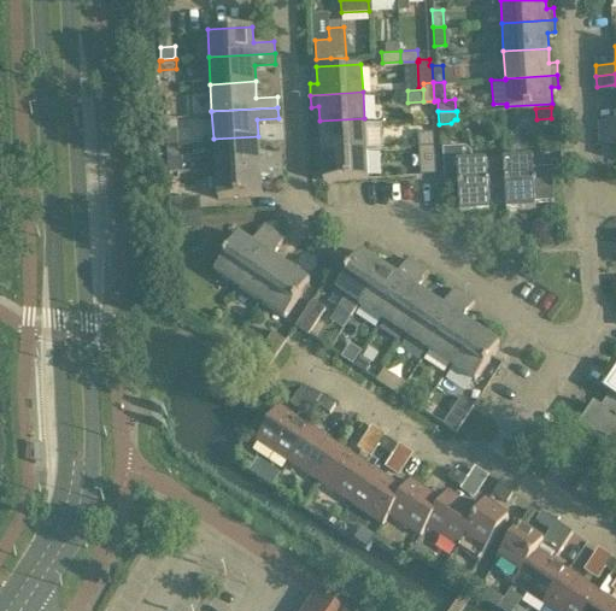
[(615,117),(598,119),(599,130),(615,129),(615,117)]
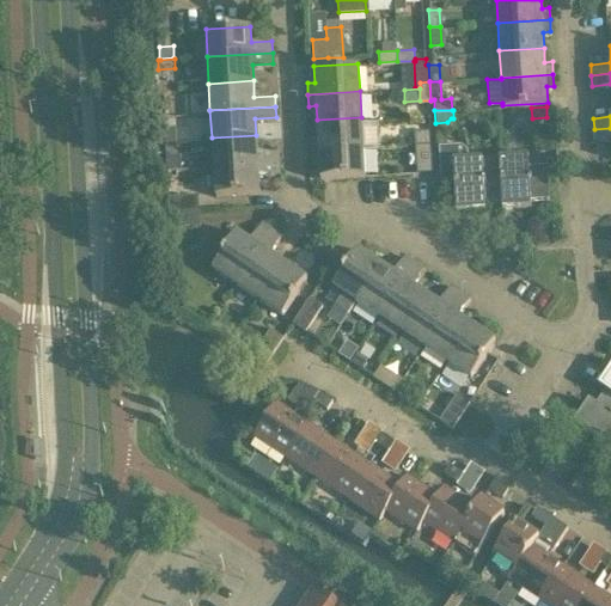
[(361,117),(317,120),(318,135),(310,135),(311,147),(362,144),(361,117)]
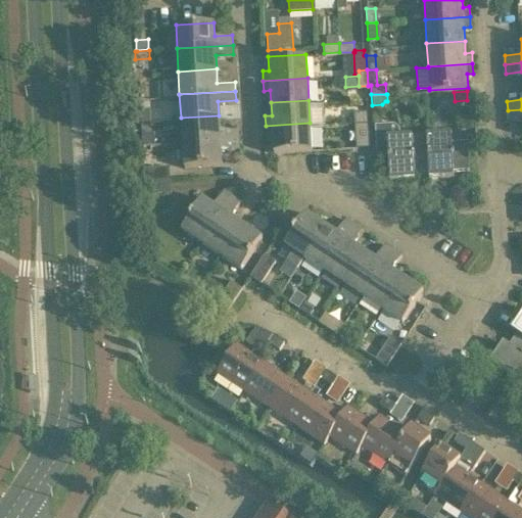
[(139,107),(140,120),(148,119),(147,107),(139,107)]
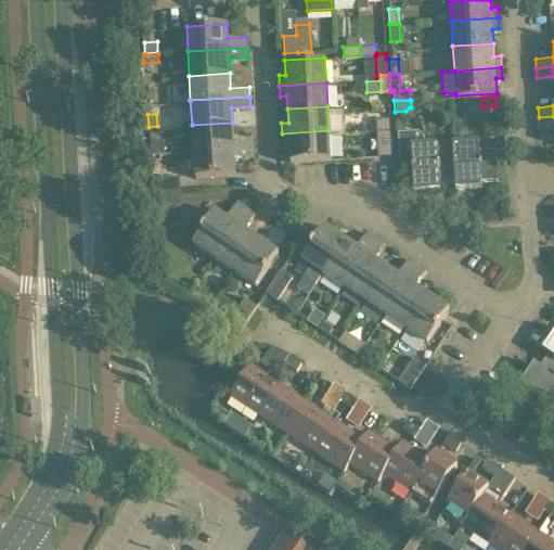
[(375,128),(389,127),(389,116),(375,117),(375,128)]
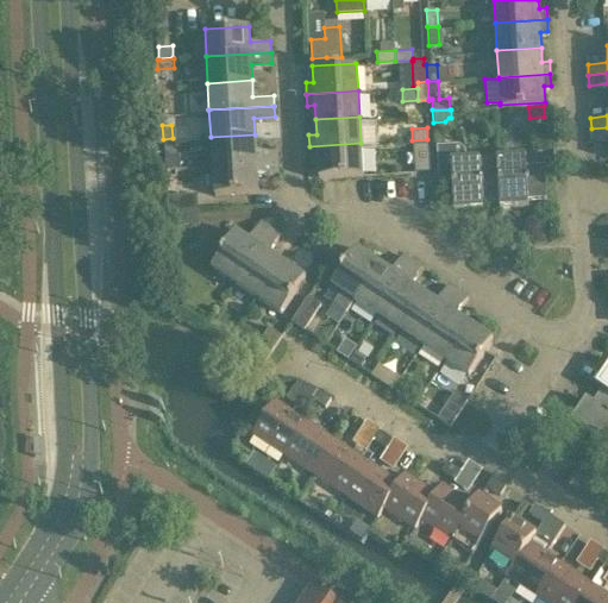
[(607,139),(607,127),(591,129),(593,140),(607,139)]
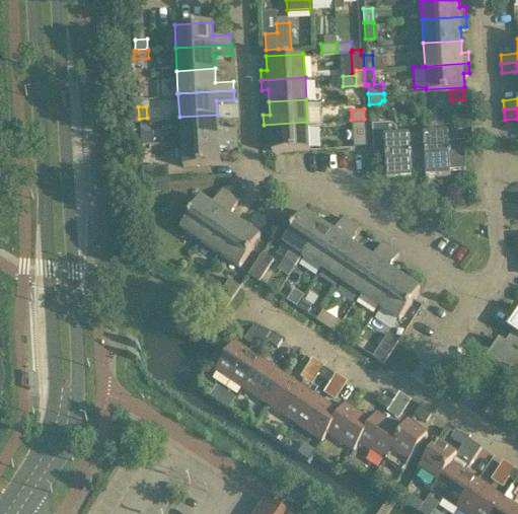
[(217,115),(179,117),(180,139),(236,136),(235,127),(218,128),(217,115)]
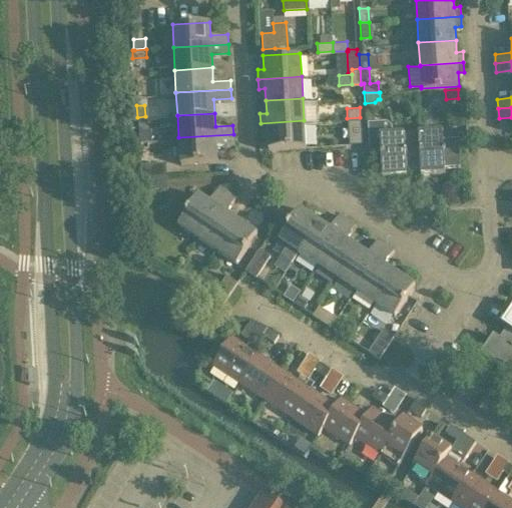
[(347,118),(348,143),(362,142),(360,117),(347,118)]
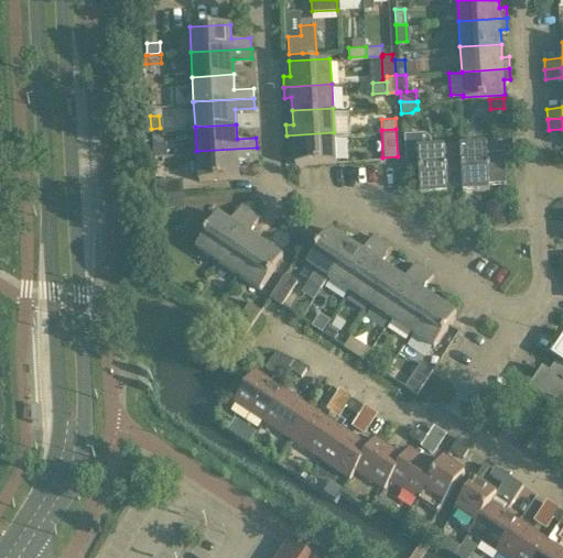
[(462,184),(459,149),(444,150),(443,144),(431,145),(430,135),(424,131),(403,132),(405,168),(418,167),(420,193),(440,192),(440,186),(462,184)]
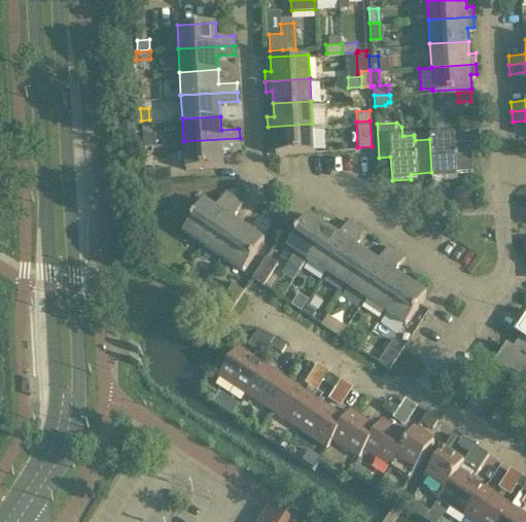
[(275,137),(276,151),(314,149),(312,124),(268,127),(268,137),(275,137)]
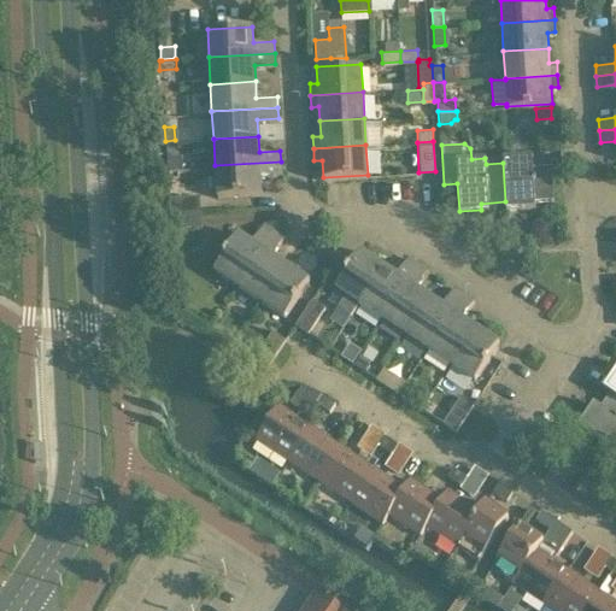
[(181,153),(165,153),(166,168),(181,166),(181,153)]
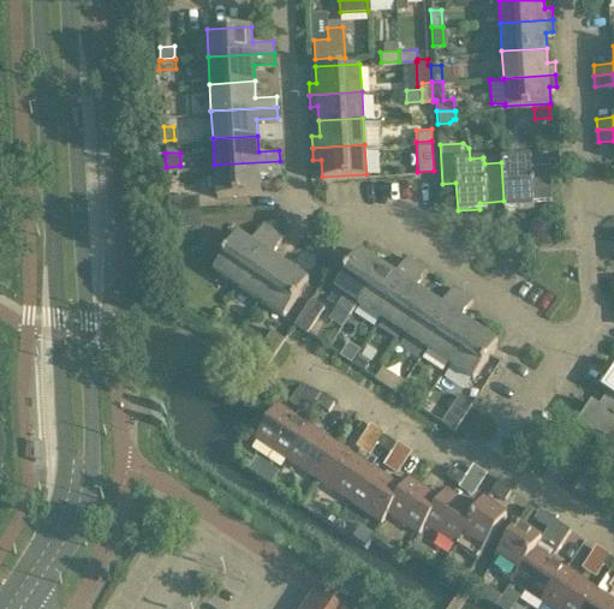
[(501,156),(501,162),(504,201),(504,208),(525,207),(525,199),(552,198),(549,159),(530,160),(530,154),(501,156)]
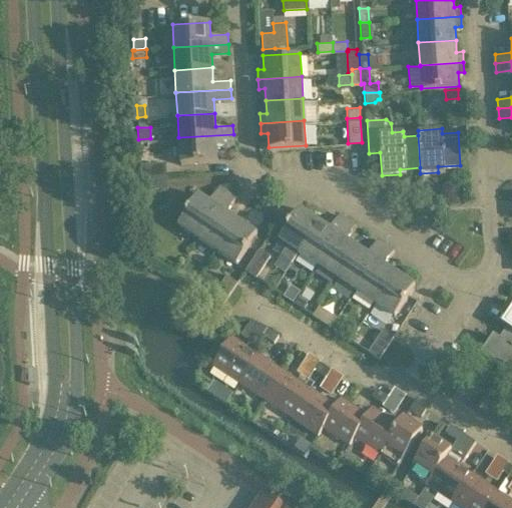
[(233,144),(233,134),(178,137),(179,161),(216,159),(215,145),(233,144)]
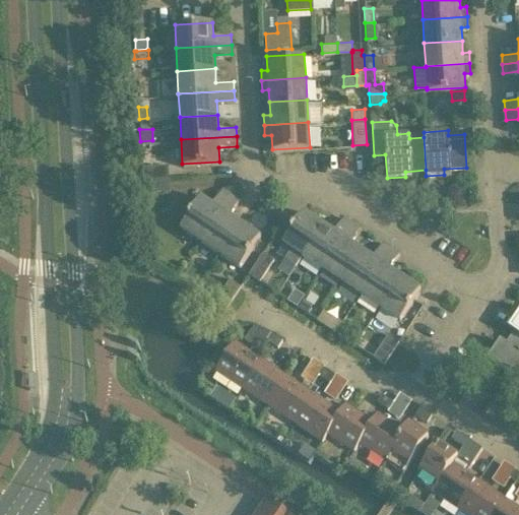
[(141,165),(142,178),(169,177),(168,164),(141,165)]
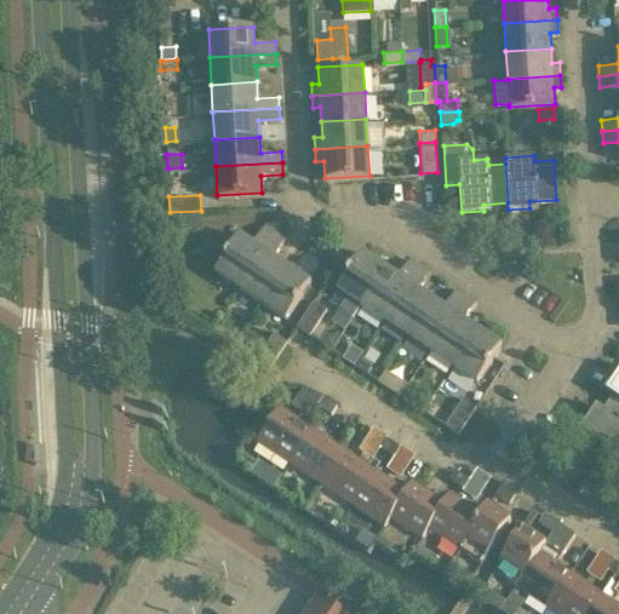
[(201,211),(170,212),(171,227),(201,225),(201,211)]
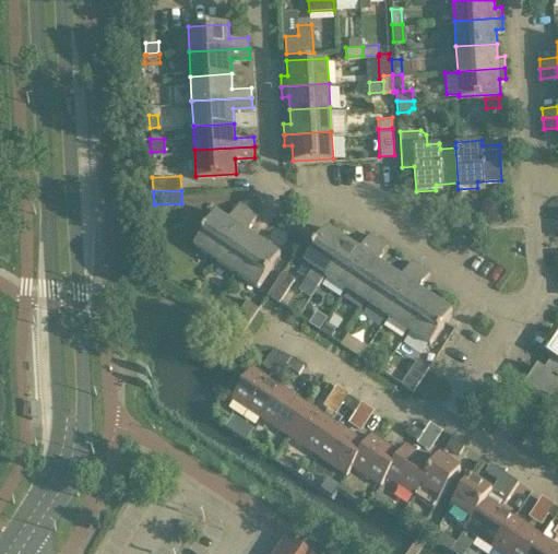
[(193,244),(214,258),(248,208),(239,202),(229,219),(215,210),(193,244)]
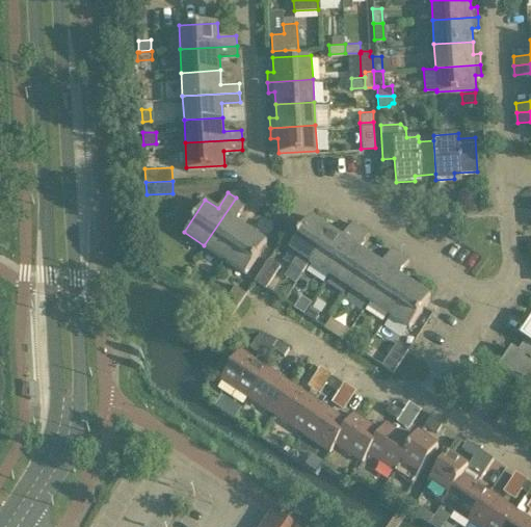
[(244,203),(236,198),(204,245),(224,259),(245,227),(234,218),(244,203)]
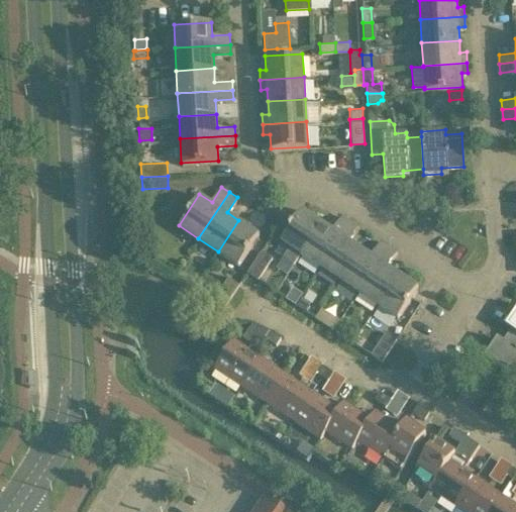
[(281,239),(290,245),(282,254),(293,263),(301,252),(321,221),(301,208),(281,239)]
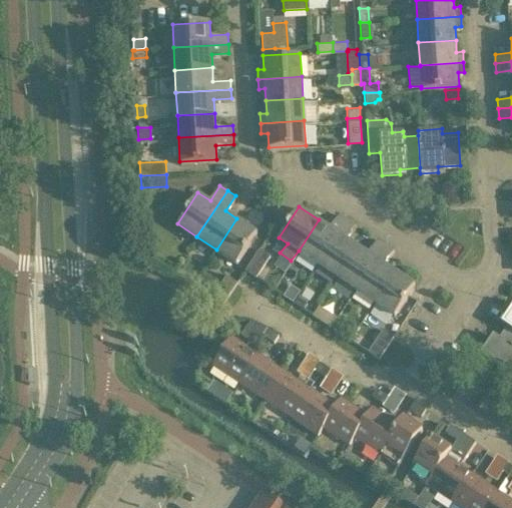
[(330,227),(319,219),(299,250),(317,263),(347,217),(339,212),(330,227)]
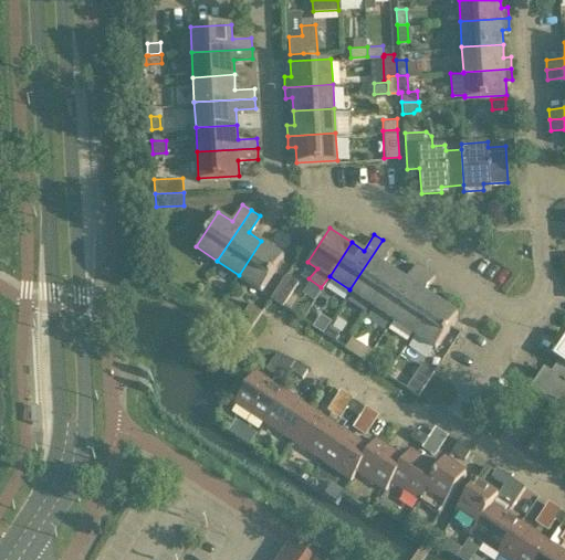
[(380,262),(391,246),(383,240),(349,289),(370,304),(393,270),(380,262)]
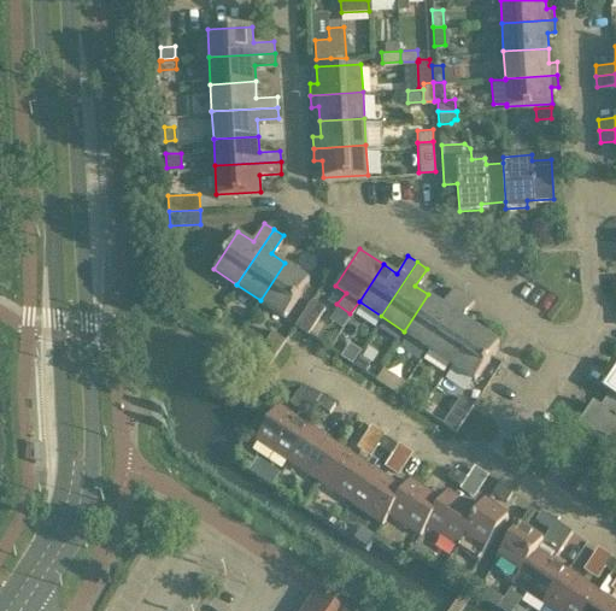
[(285,263),(260,300),(283,316),(309,278),(285,263)]
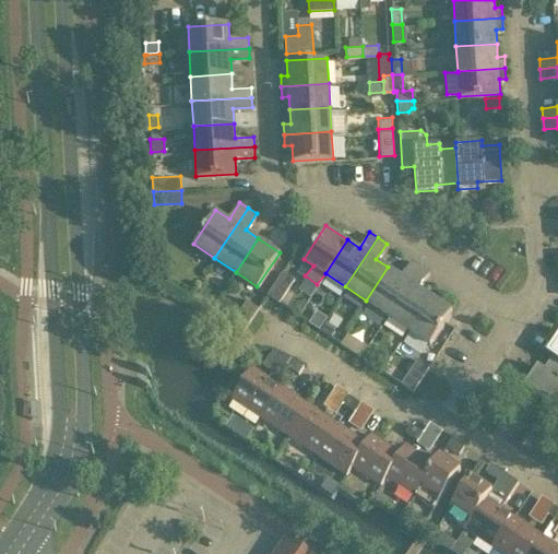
[(400,275),(388,267),(366,301),(387,314),(419,264),(411,259),(400,275)]
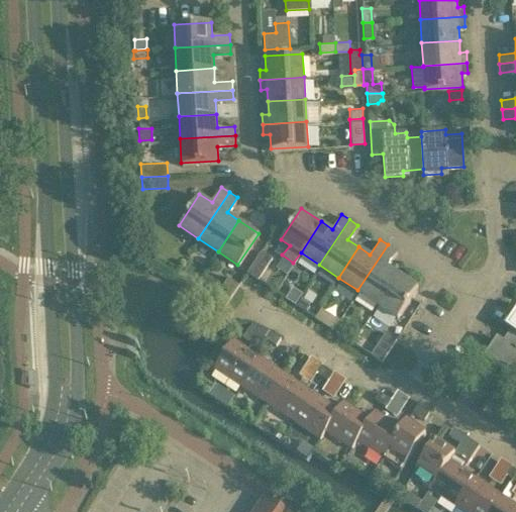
[(387,265),(393,254),(396,250),(388,244),(357,290),(377,303),(398,273),(387,265)]
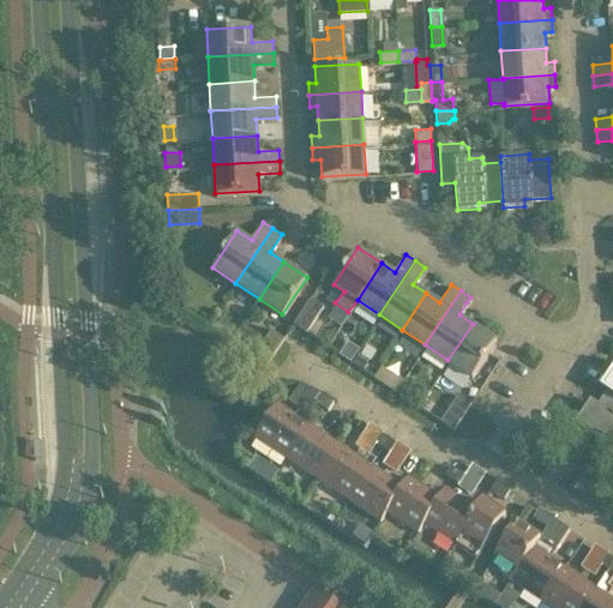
[(310,295),(292,321),(306,330),(323,305),(310,295)]
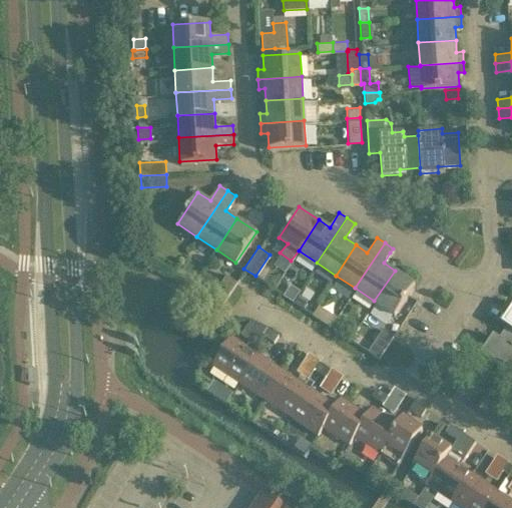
[(414,283),(395,271),(374,301),(394,314),(414,283)]
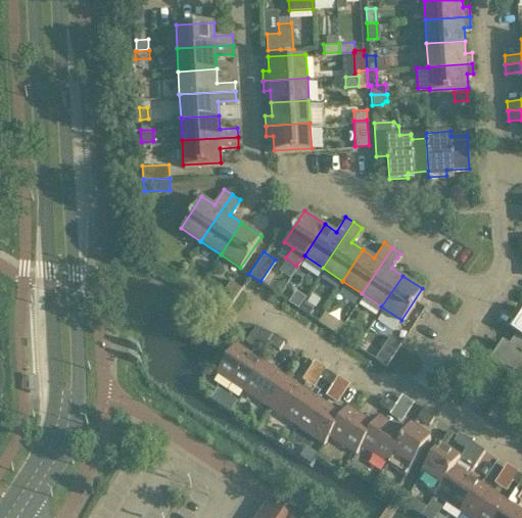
[(230,279),(216,300),(227,308),(241,286),(230,279)]
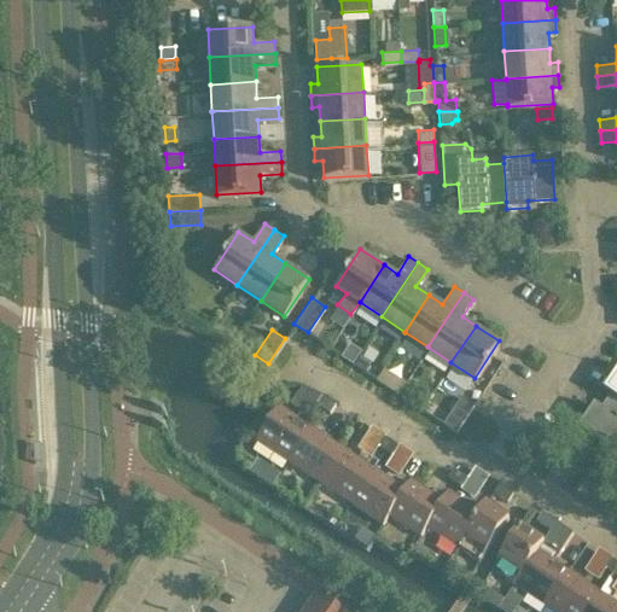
[(361,348),(349,341),(341,354),(353,361),(361,348)]
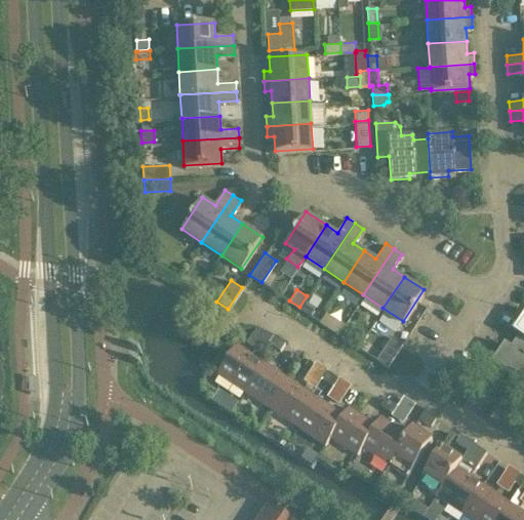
[(309,313),(314,306),(306,300),(300,308),(309,313)]
